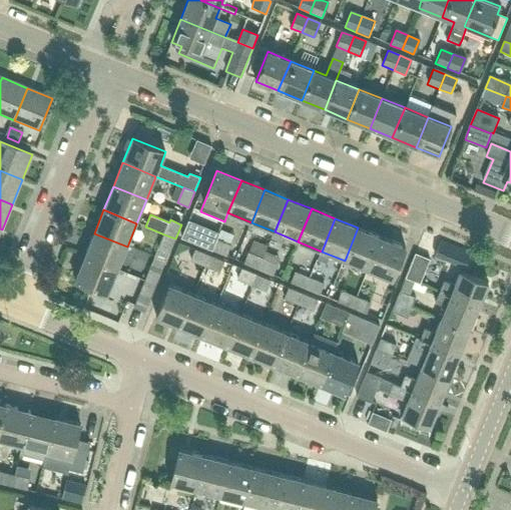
[(358,227),(345,261),(369,271),(382,237),(358,227)]
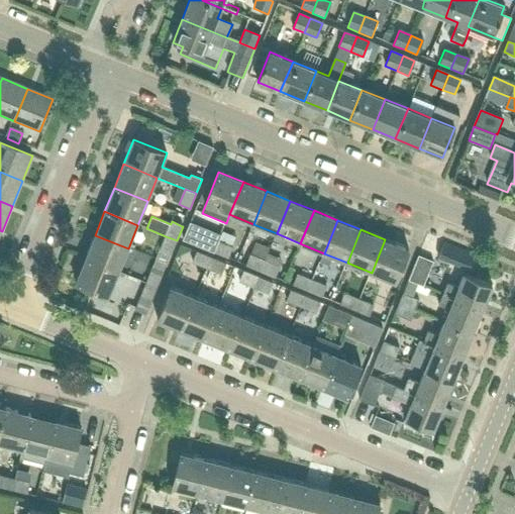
[(209,230),(201,248),(214,253),(218,242),(221,235),(209,230)]
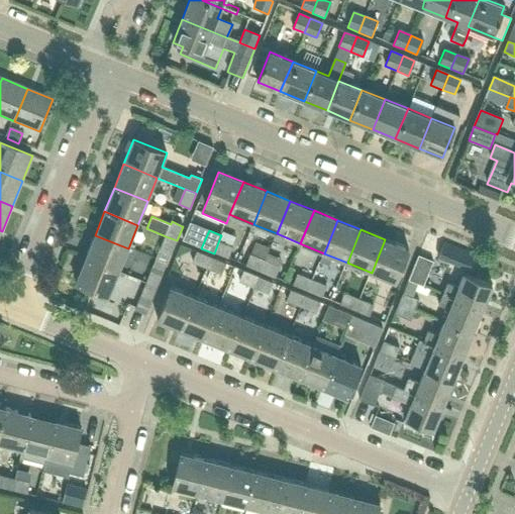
[(95,235),(85,260),(118,273),(128,248),(95,235)]
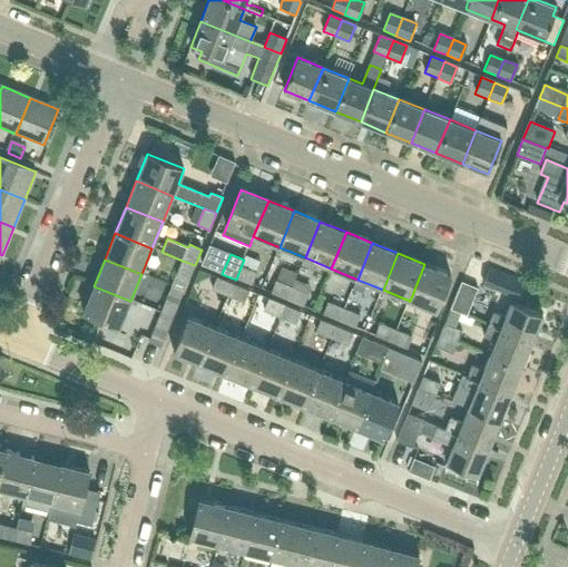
[(183,261),(172,287),(184,292),(195,265),(183,261)]
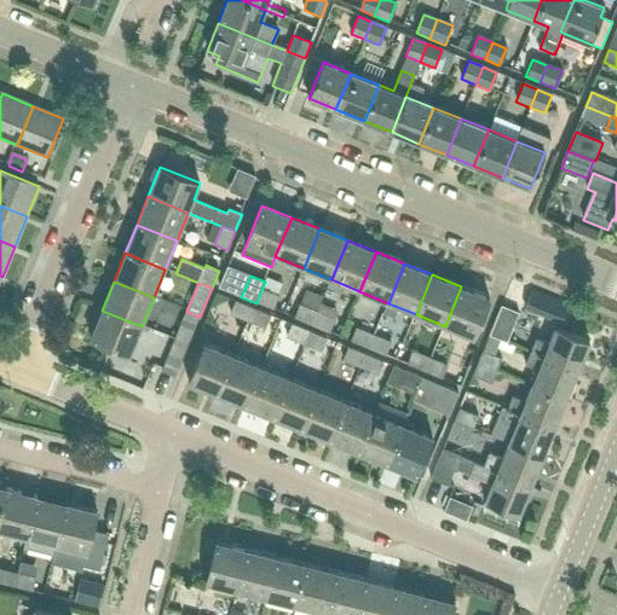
[(461,286),(445,326),(473,338),(490,299),(461,286)]
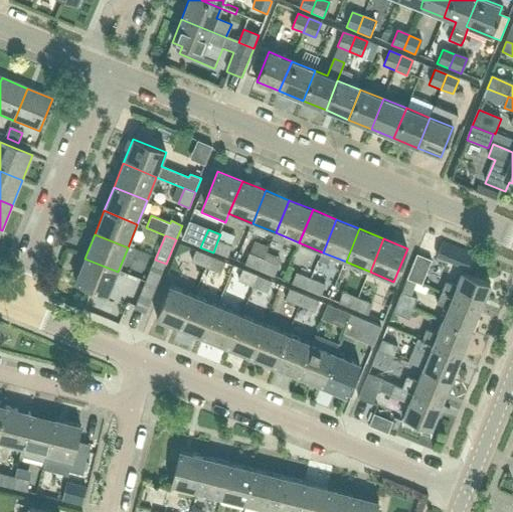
[(227,259),(227,258),(232,247),(217,241),(213,252),(227,259)]
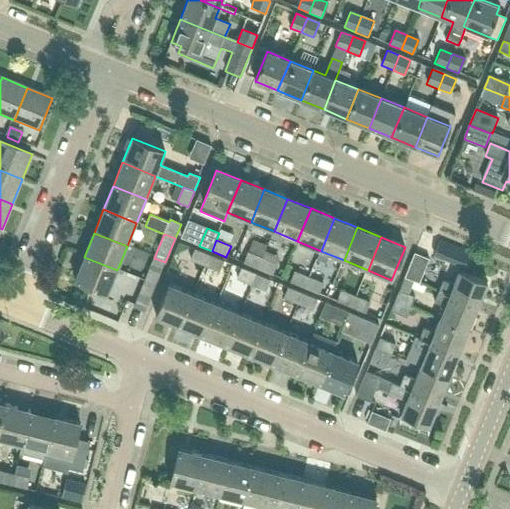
[(446,259),(446,260),(464,267),(470,253),(451,246),(450,248),(446,259)]
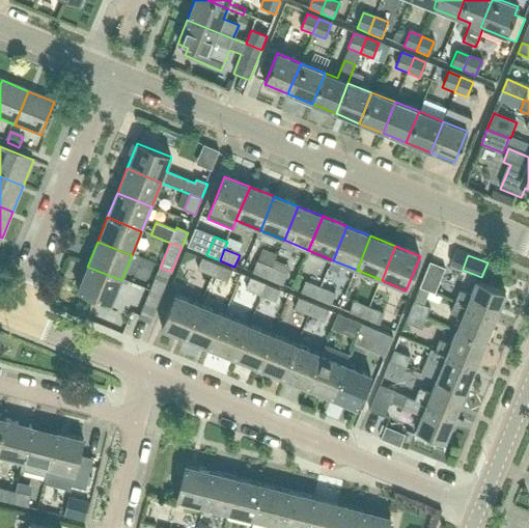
[(202,259),(202,260),(197,271),(212,277),(217,265),(202,259)]
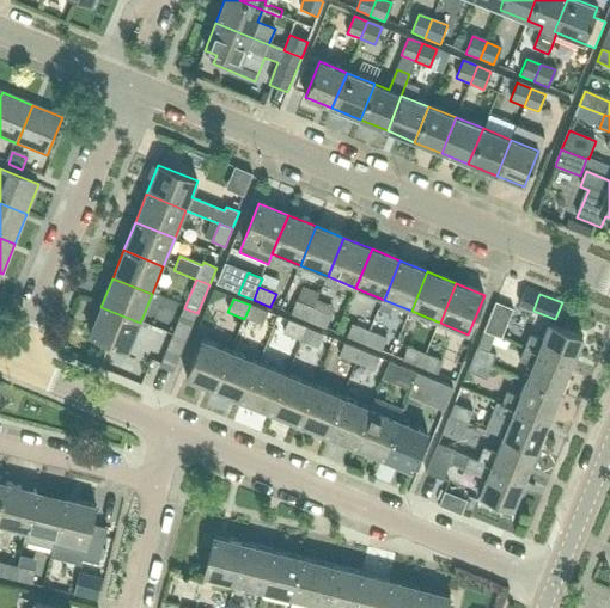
[(297,302),(292,314),(292,315),(309,323),(315,309),(297,302)]
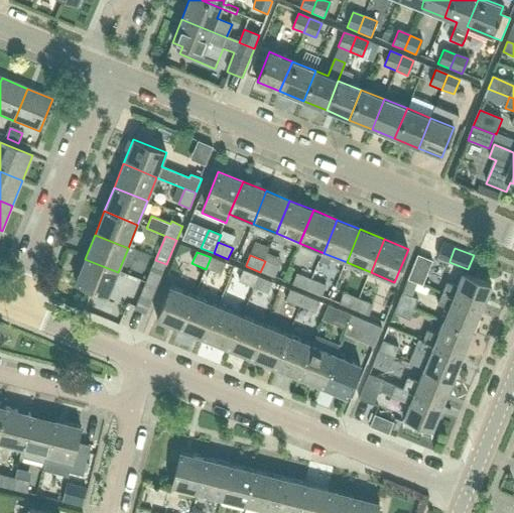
[(408,280),(423,286),(432,262),(418,256),(408,280)]
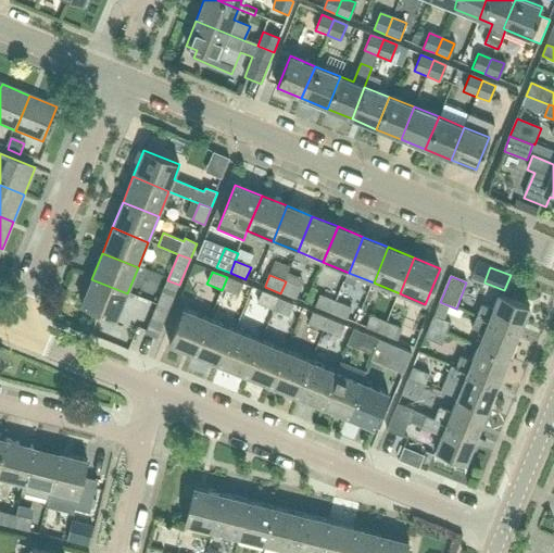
[(227,277),(222,290),(239,297),(243,285),(227,277)]
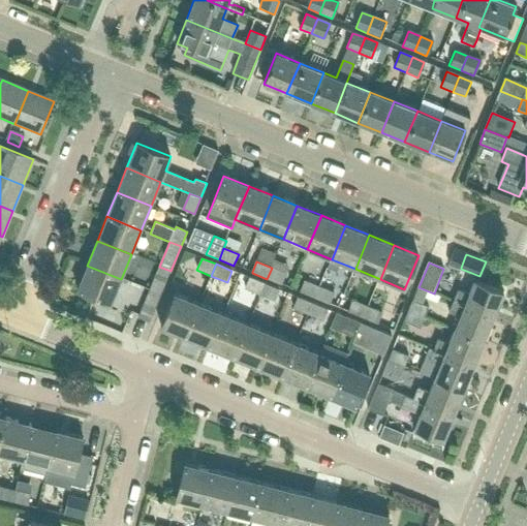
[(87,266),(78,289),(112,304),(121,279),(87,266)]
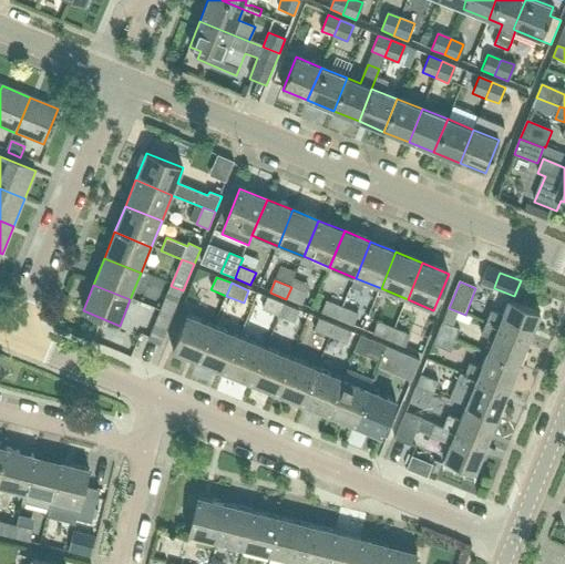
[(302,306),(302,305),(307,294),(291,287),(286,299),(302,306)]
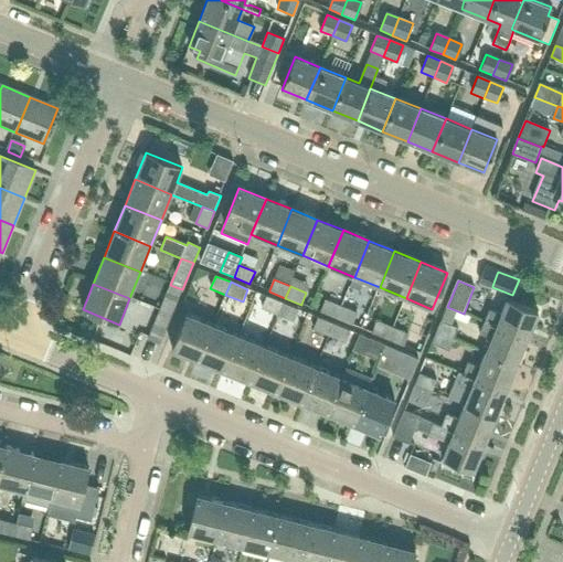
[(167,294),(160,310),(172,315),(179,298),(167,294)]
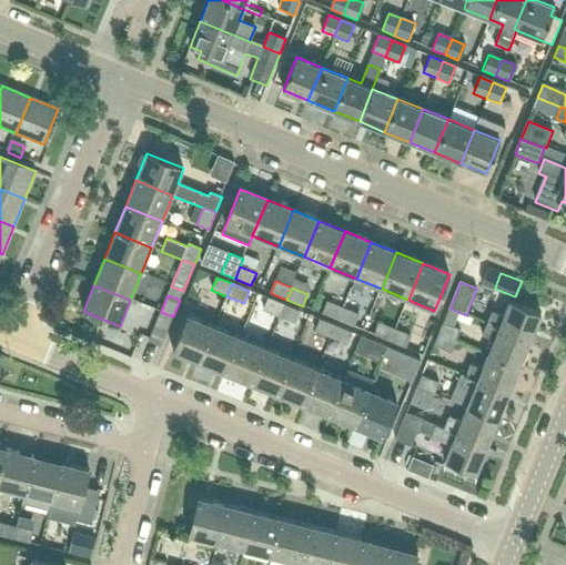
[(280,318),(284,305),(269,299),(263,311),(280,318)]
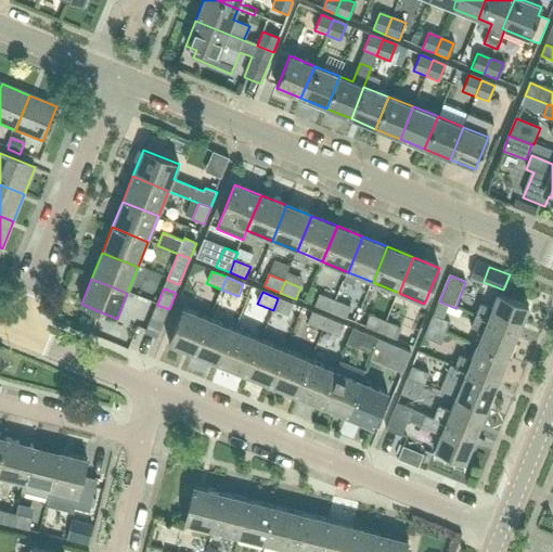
[(320,295),(314,307),(331,313),(335,302),(320,295)]
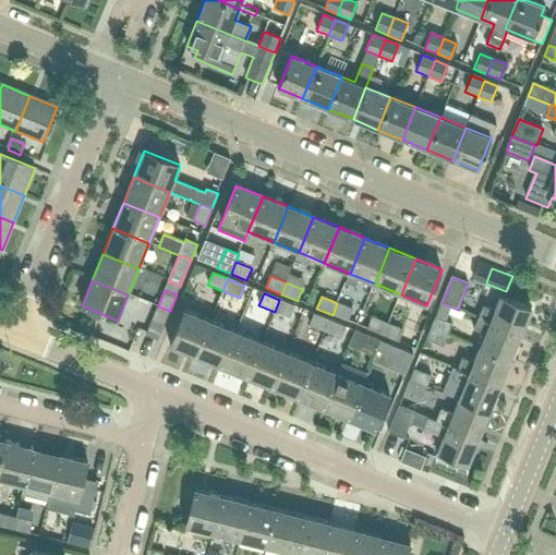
[(484,306),(479,318),(521,336),(532,309),(502,297),(495,311),(484,306)]
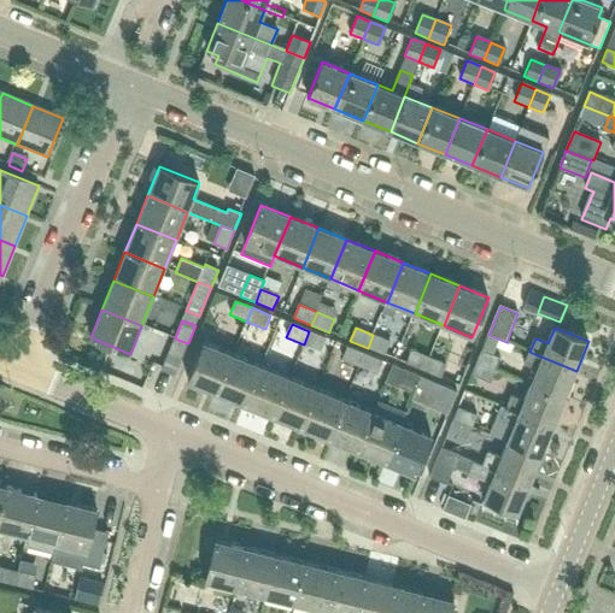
[(309,331),(304,345),(321,352),(327,339),(309,331)]
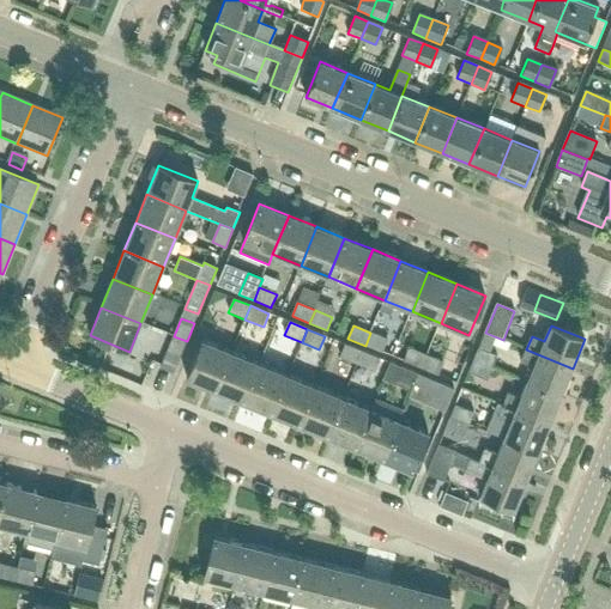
[(388,340),(370,333),(366,346),(382,353),(388,340)]
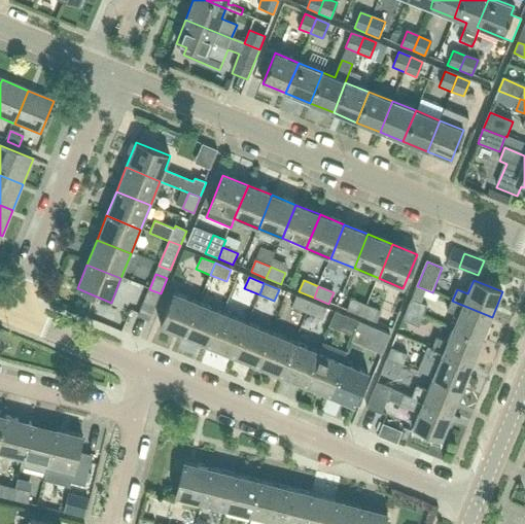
[(407,311),(423,318),(427,307),(421,304),(426,290),(431,292),(432,292),(417,286),(407,311)]
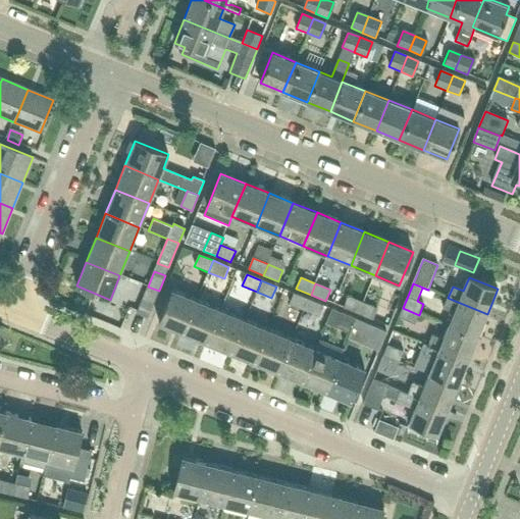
[(137,314),(148,318),(159,291),(148,287),(145,295),(137,314)]
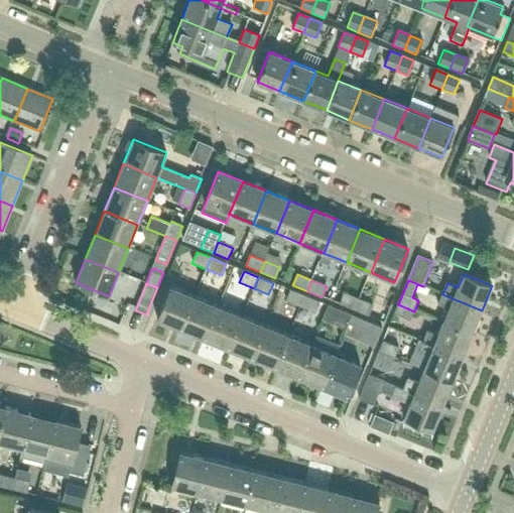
[(170,287),(157,319),(181,330),(195,296),(170,287)]
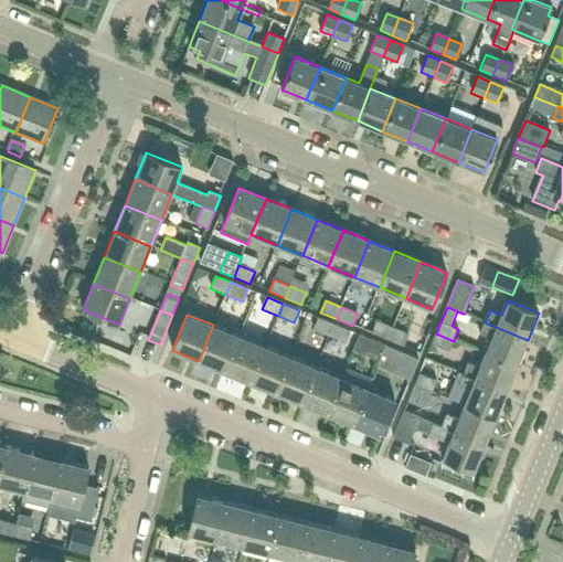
[(329,337),(335,325),(318,318),(314,330),(329,337)]
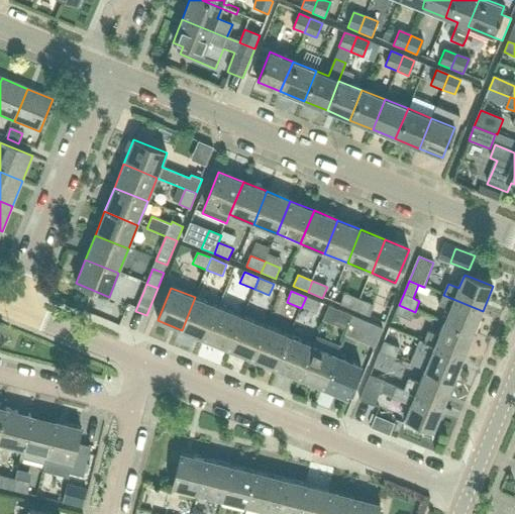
[(355,311),(359,300),(345,294),(340,305),(355,311)]
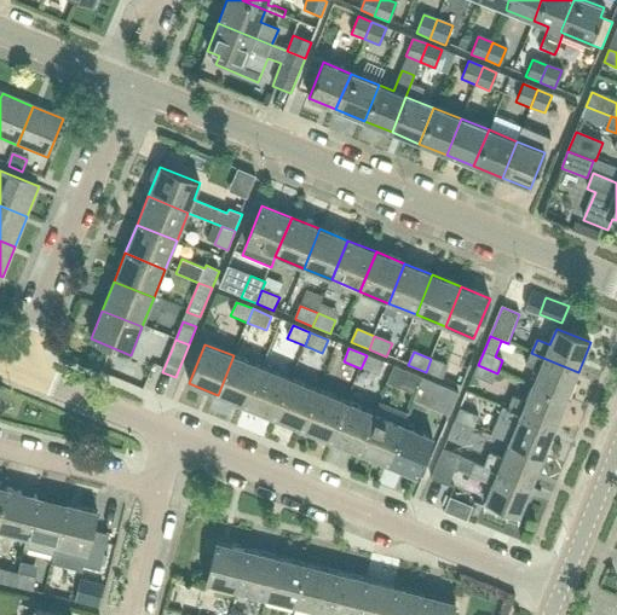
[(526,365),(538,371),(532,387),(566,401),(578,372),(531,353),(526,365)]
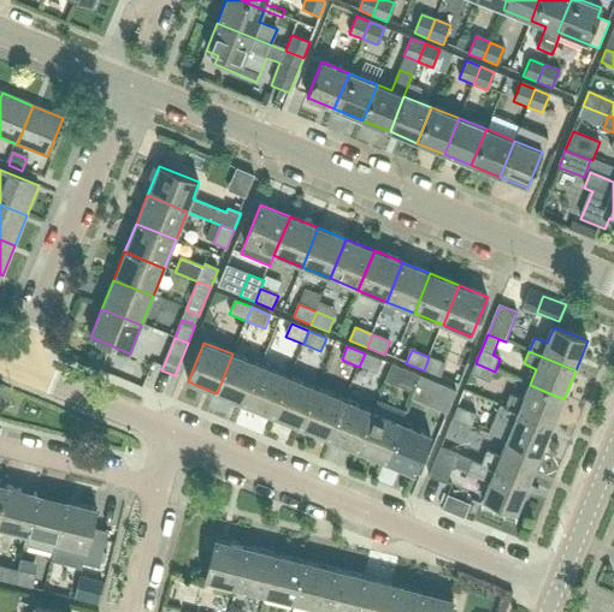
[(217,393),(244,405),(261,366),(232,354),(217,393)]
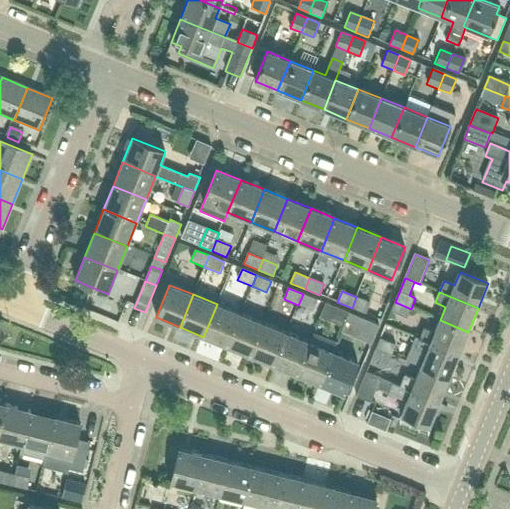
[(303,294),(298,305),(313,311),(317,300),(303,294)]
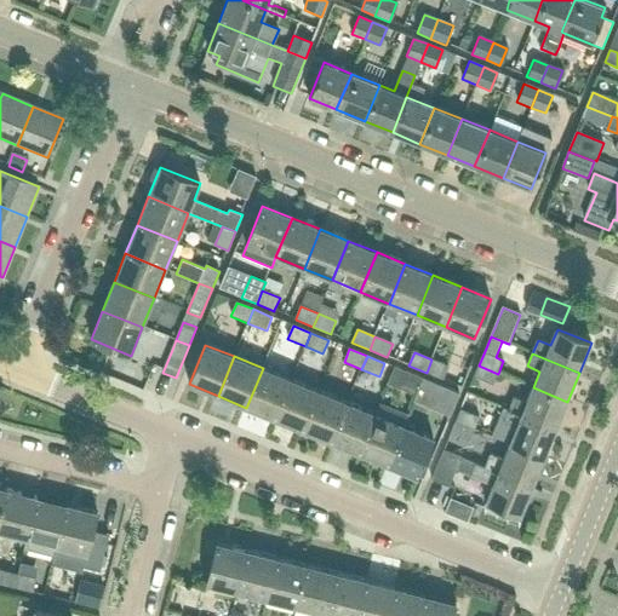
[(431,360),(427,373),(444,380),(450,367),(431,360)]
